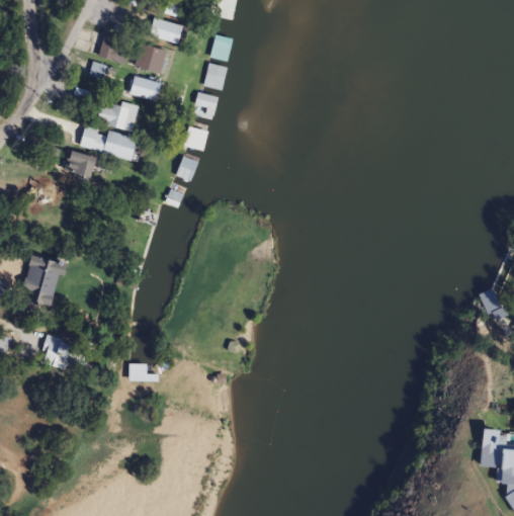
[(216,0),(216,17),(235,17),(234,0),(216,0)]
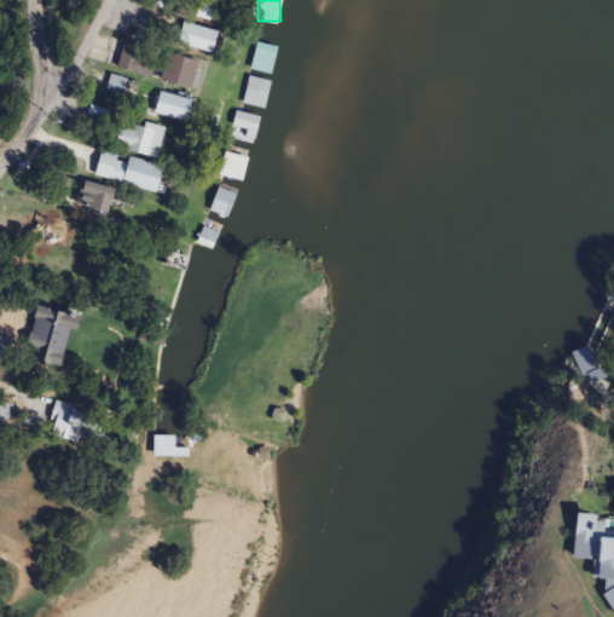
[(209,52),(216,30),(181,21),(175,42),(209,52)]
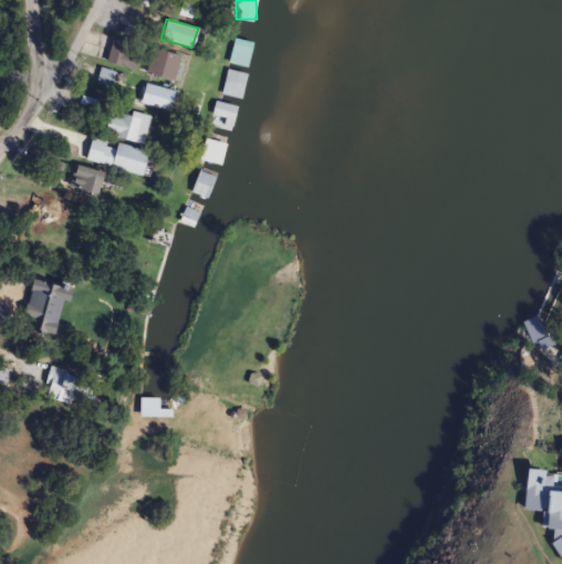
[(136,55),(121,53),(123,38),(113,37),(108,62),(135,68),(136,55)]
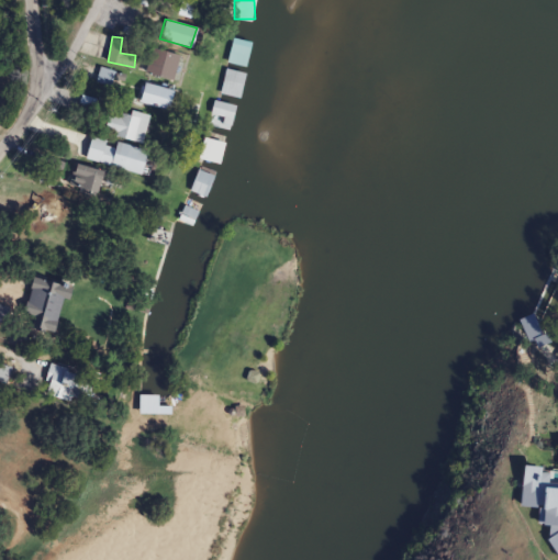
[(229,62),(247,66),(252,46),(234,42),(229,62)]
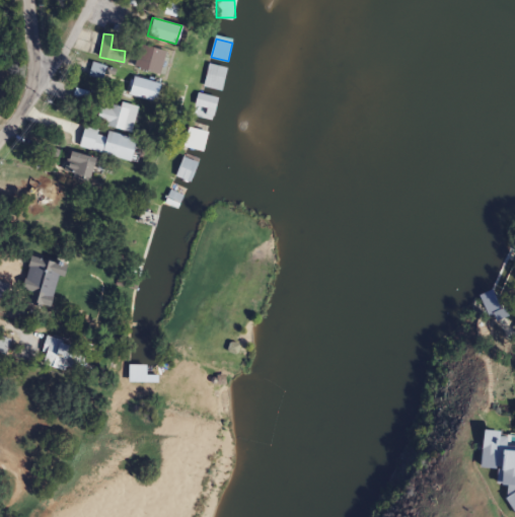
[(157,75),(165,52),(139,43),(131,65),(157,75)]
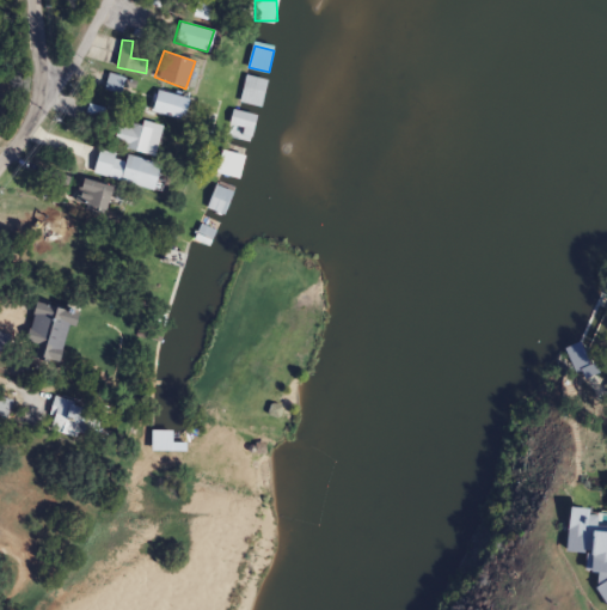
[(104,89),(120,92),(124,77),(109,73),(104,89)]
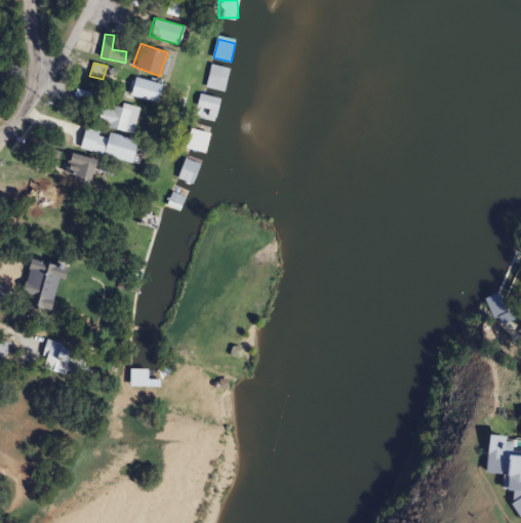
[(231,67),(212,63),(207,87),(226,90),(231,67)]
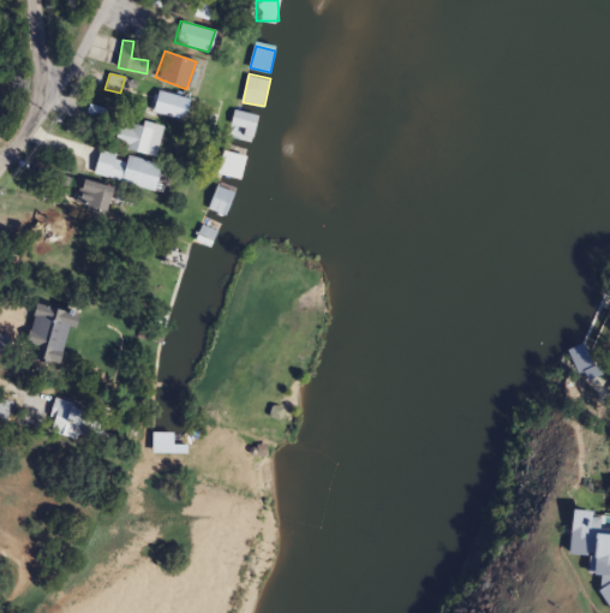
[(184,119),(189,96),(153,90),(149,112),(184,119)]
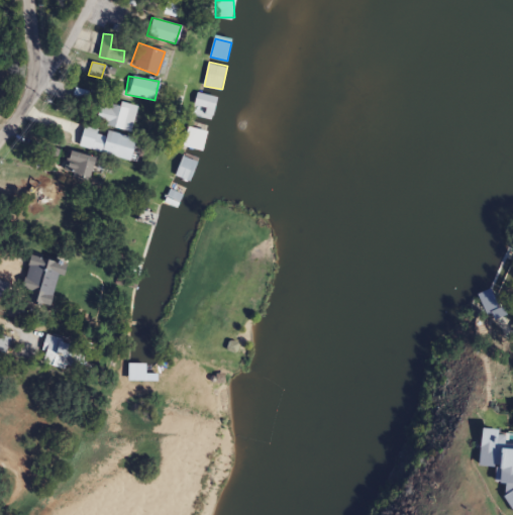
[(213,112),(218,97),(199,91),(194,105),(213,112)]
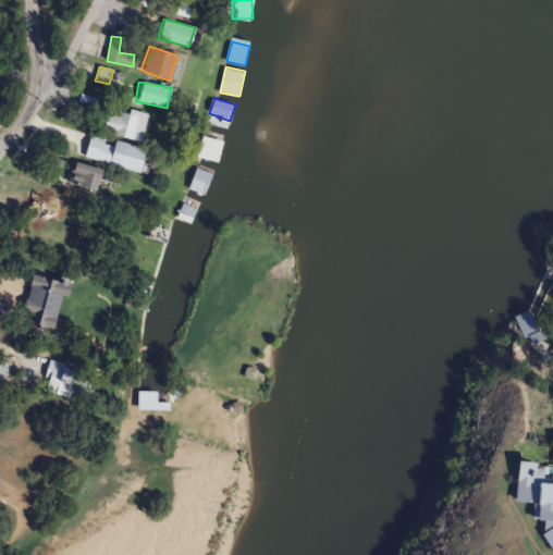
[(108,112),(102,131),(139,140),(147,114),(121,107),(119,115),(108,112)]
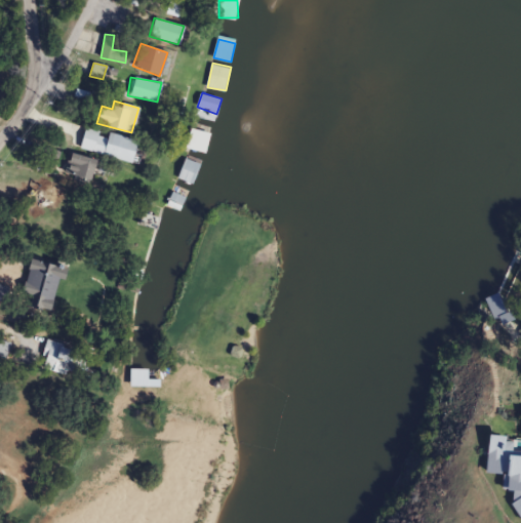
[(205,153),(211,132),(191,127),(186,147),(205,153)]
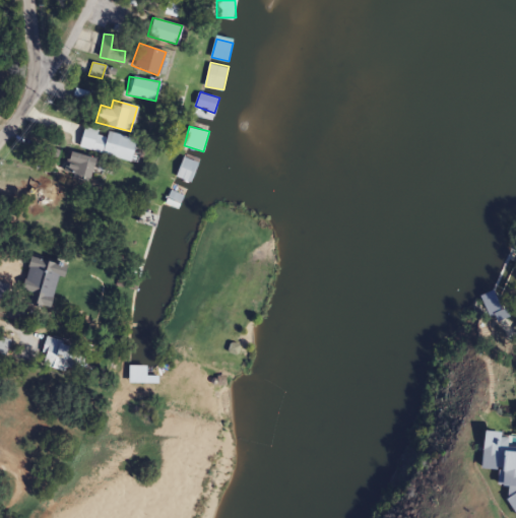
[(78,150),(131,158),(135,136),(82,127),(78,150)]
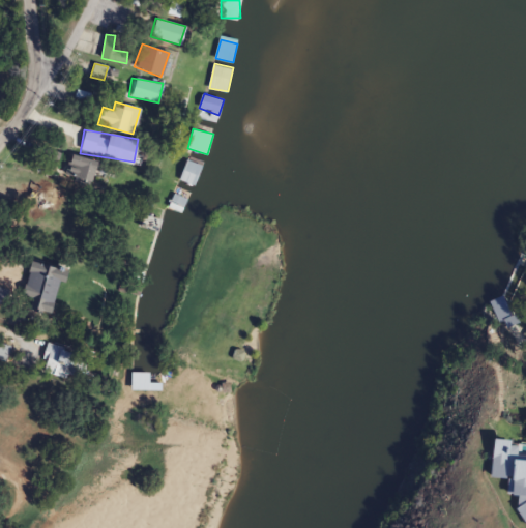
[(195,185),(202,164),(187,159),(180,180),(195,185)]
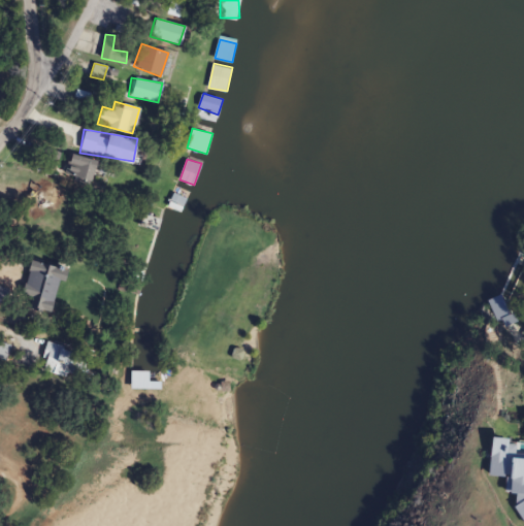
[(55,208),(61,184),(41,178),(35,204),(55,208)]
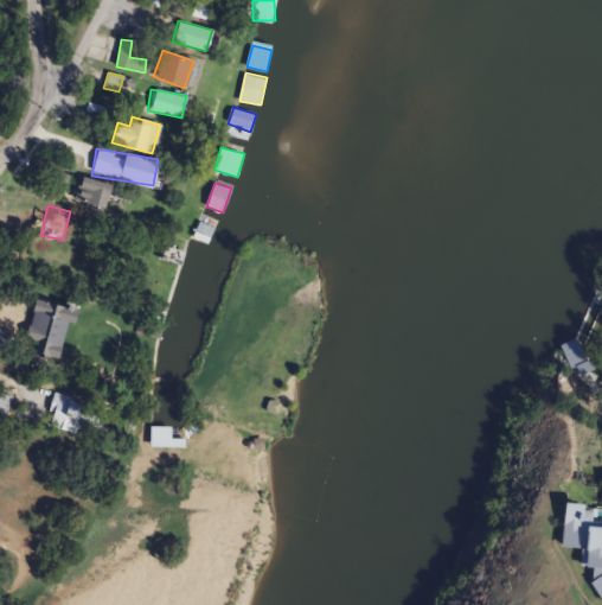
[(0,335),(11,341),(26,310),(0,298),(0,335)]
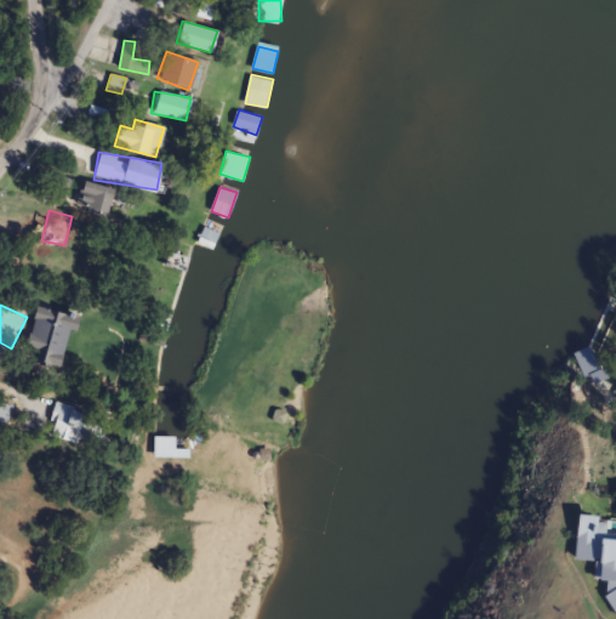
[(1,412),(0,410),(0,419),(9,421),(11,405),(3,404),(1,412)]
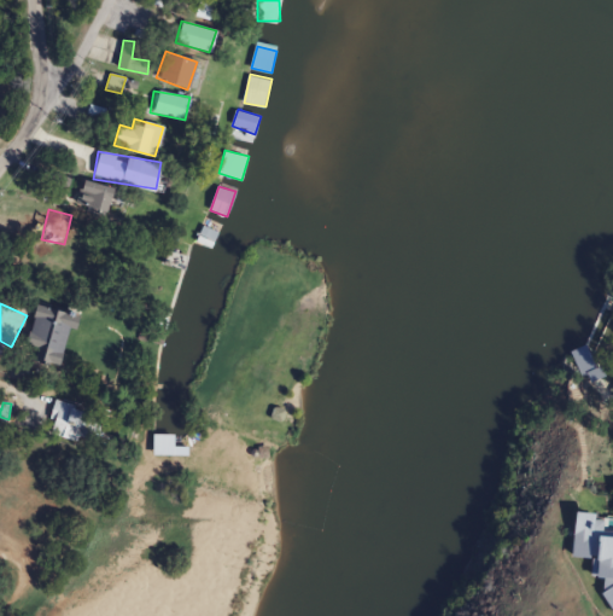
[(94,439),(94,407),(52,407),(52,439),(94,439)]
